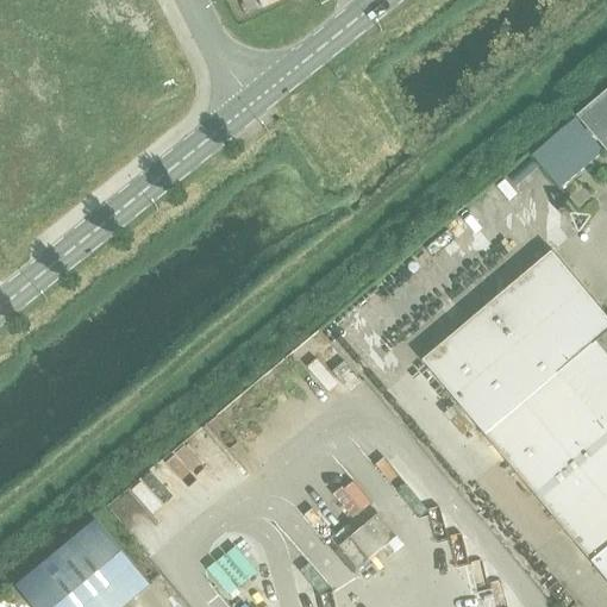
[(577,117),(531,155),(558,188),(604,149),(590,135),(592,133),(606,151),(606,91),(577,116),(588,127),(587,129),(577,117)]
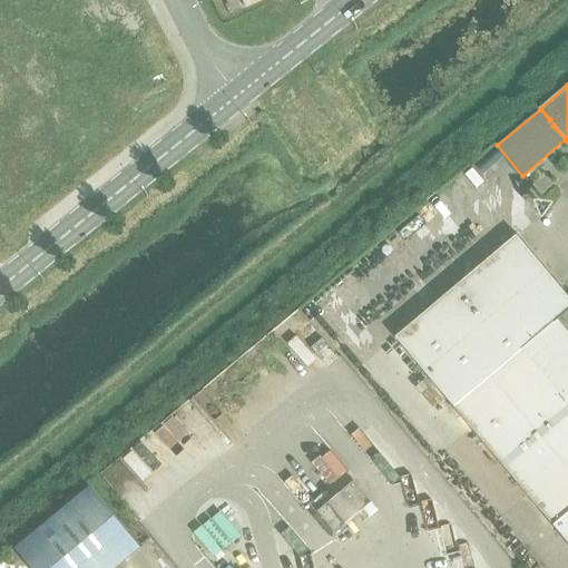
[(522,345),(567,306),(567,295),(516,233),(394,334),(489,447),(517,479),(567,434),(567,394),(566,397),(522,345)]
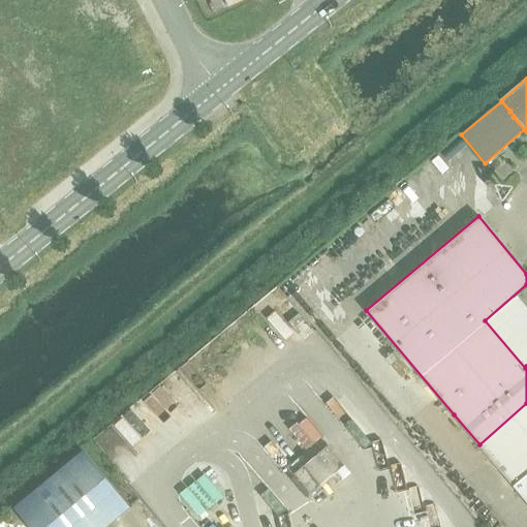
[(526,284),(485,320),(525,368),(526,366),(526,403),(479,444),(526,500),(526,284)]
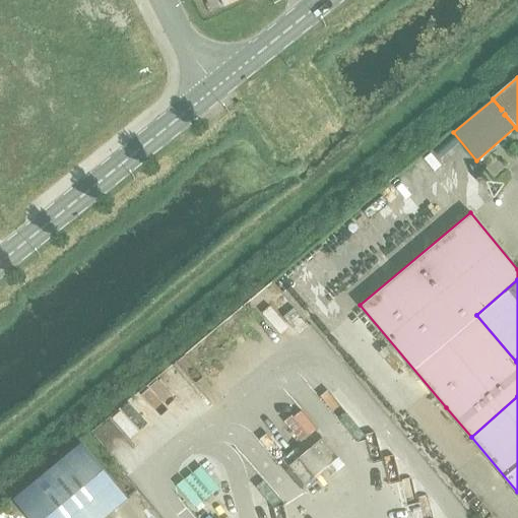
[(305,406),(289,417),(305,440),(320,429),(305,406)]
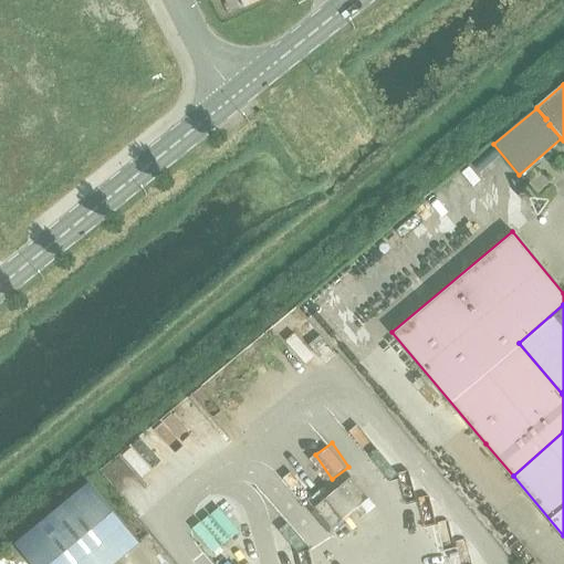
[(350,476),(314,507),(332,528),(367,497),(350,476)]
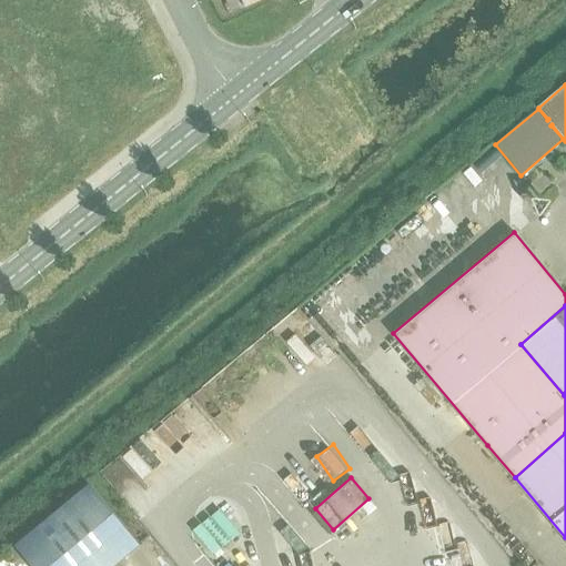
[(29,565),(112,565),(139,545),(89,484),(13,546),(29,565)]
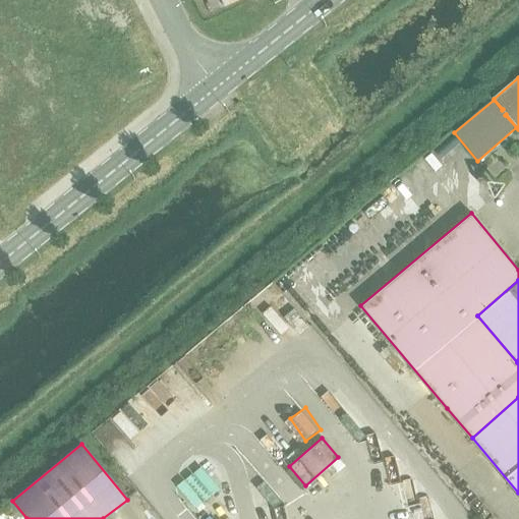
[(180,482),(200,505),(224,483),(205,461),(180,482)]
